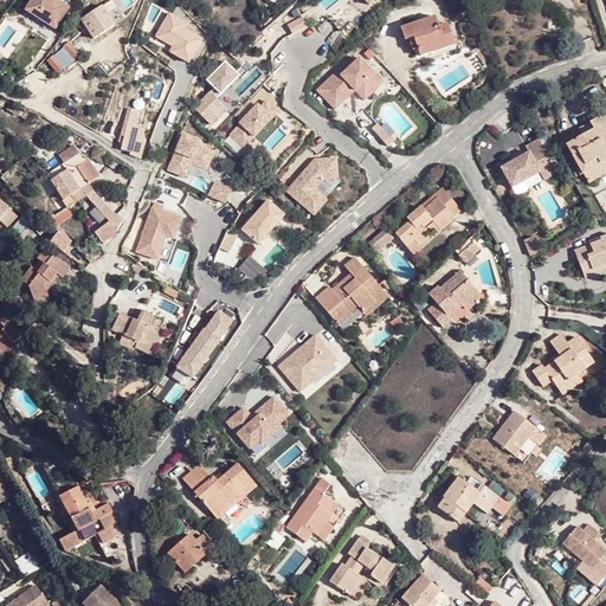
[(70,10),(56,0),(32,0),(26,11),(57,30),(70,10)]
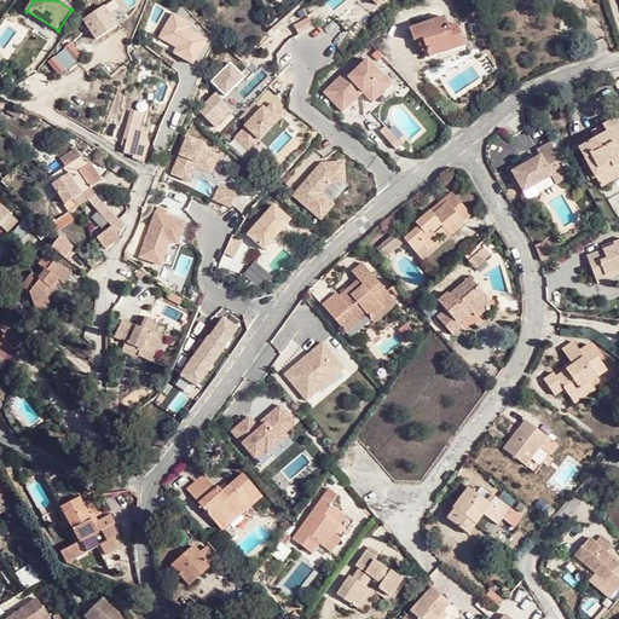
[(102,25),(111,19),(104,7),(82,22),(96,42),(106,35),(102,25)]
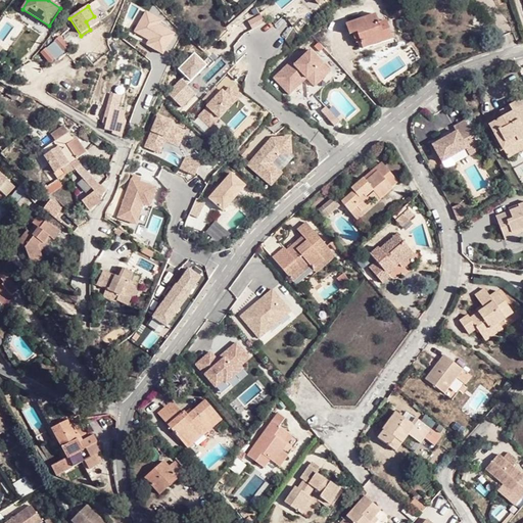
[(237,17),(238,18),(243,24),(251,16),(246,11),(245,10),(237,17)]
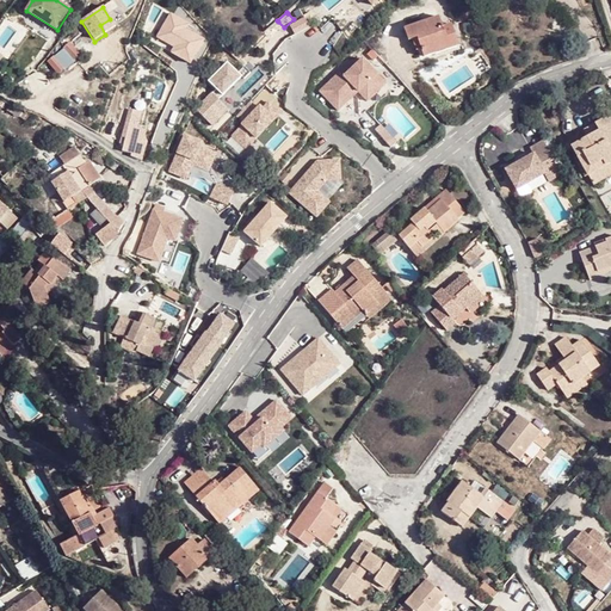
[(417,38),(421,50),(424,57),(458,47),(451,24),(443,28),(439,17),(403,28),(408,41),(412,39),(417,38)]
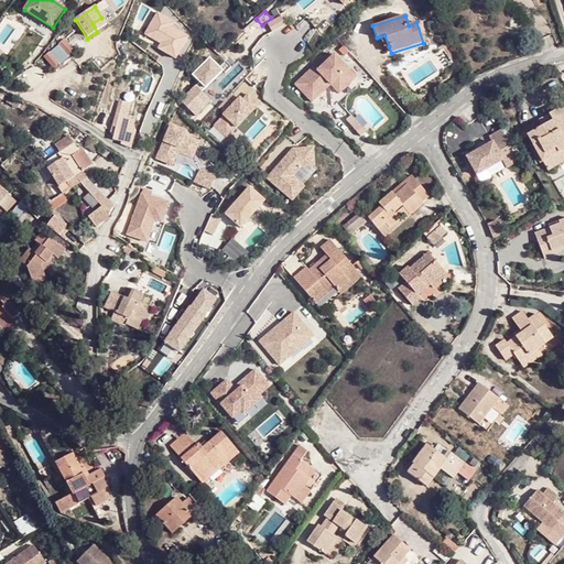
[(97,32),(107,26),(101,18),(93,23),(97,32)]
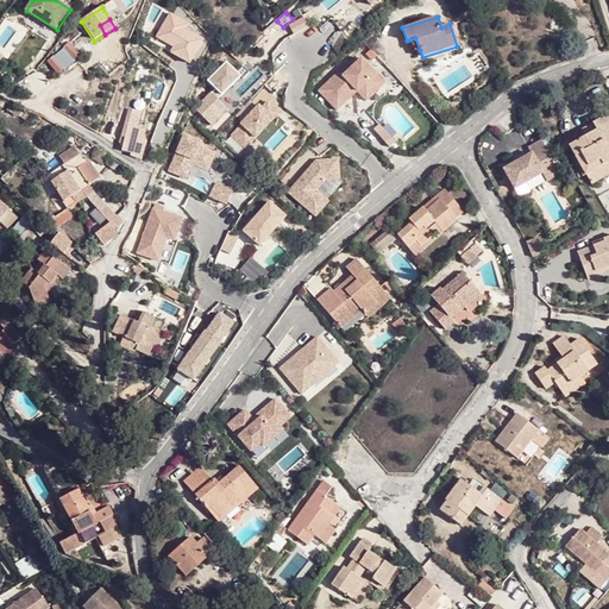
[(283,27),(277,22),(268,30),(274,37),(283,27)]
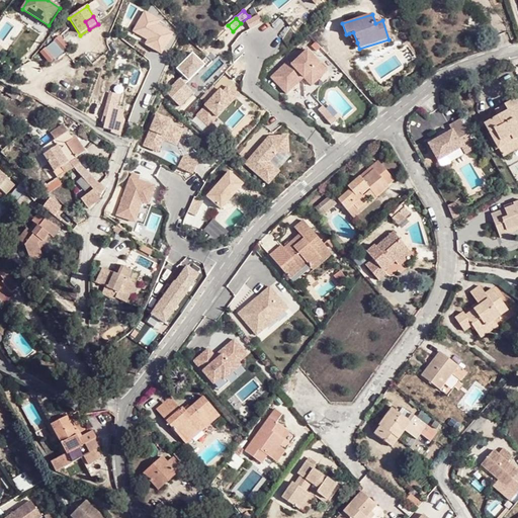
[(224,29),(224,30),(229,35),(233,31),(228,25),(224,29)]
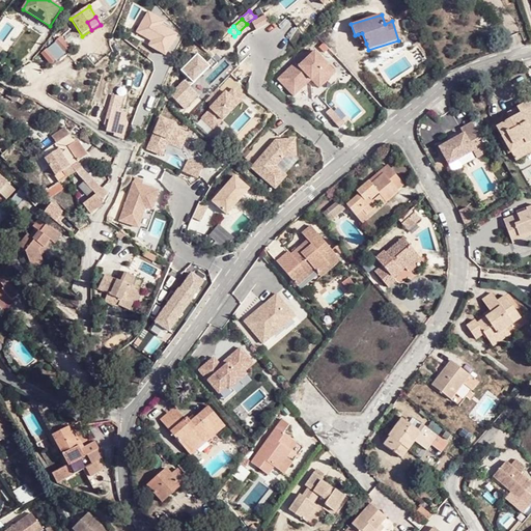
[(55,42),(63,52),(70,48),(61,37),(55,42)]
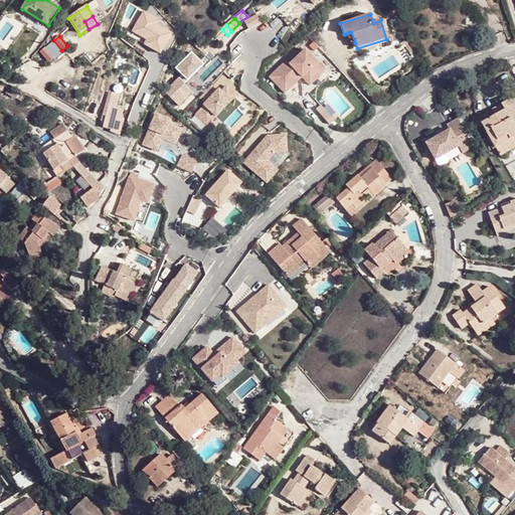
[(54,59),(63,52),(61,50),(53,40),(45,48),(53,58),(54,59)]
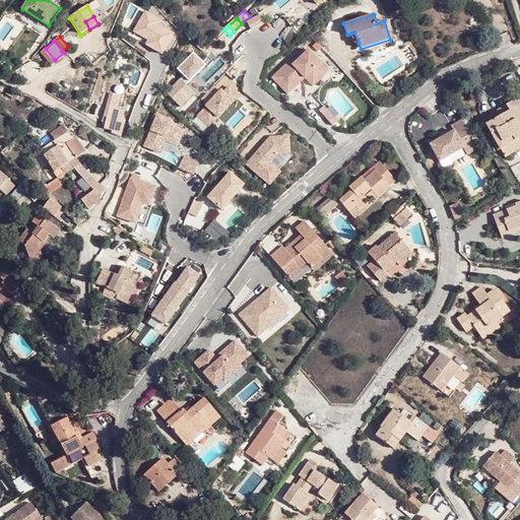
[(54,59),(46,49),(41,53),(49,63),(54,59)]
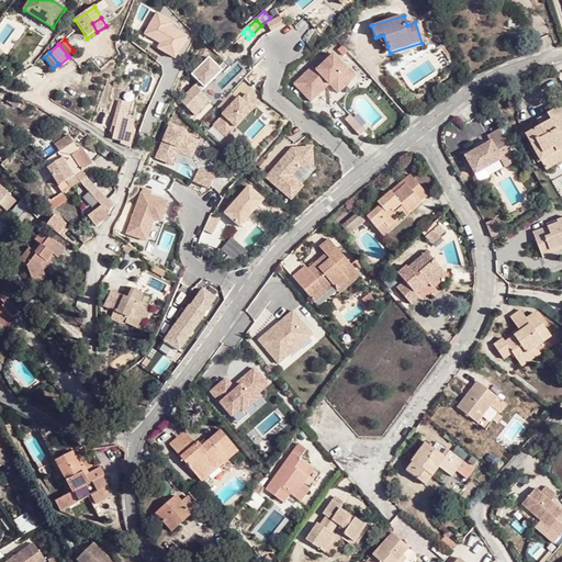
[(311,67),(293,83),(310,100),(328,81),(341,68),(330,56),(315,71),(311,67)]
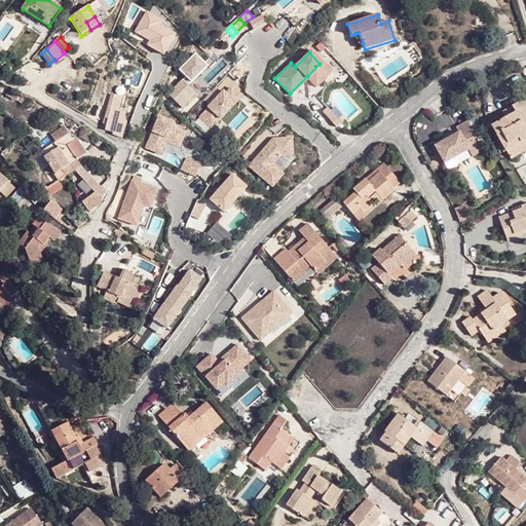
[(320,64),(307,76),(314,84),(328,72),(320,64)]
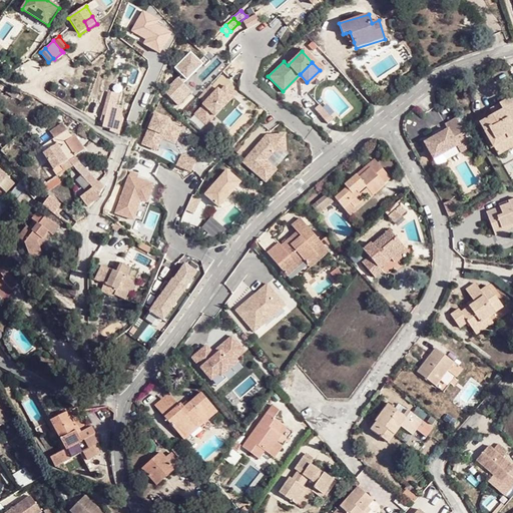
[(13,92),(8,88),(5,94),(10,97),(13,92)]
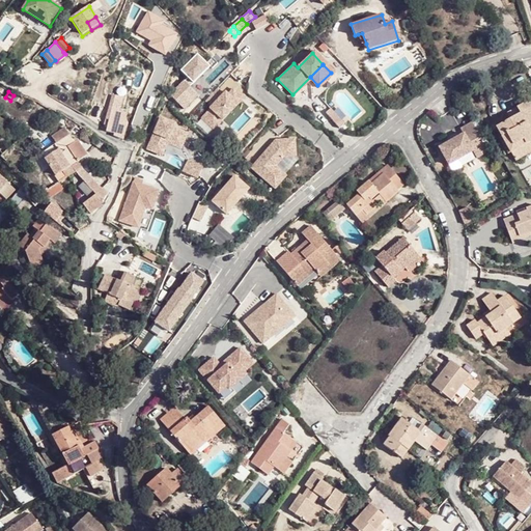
[(509,120),(495,128),(509,154),(510,152),(515,161),(530,151),(530,111),(526,103),(515,108),(519,114),(509,120)]
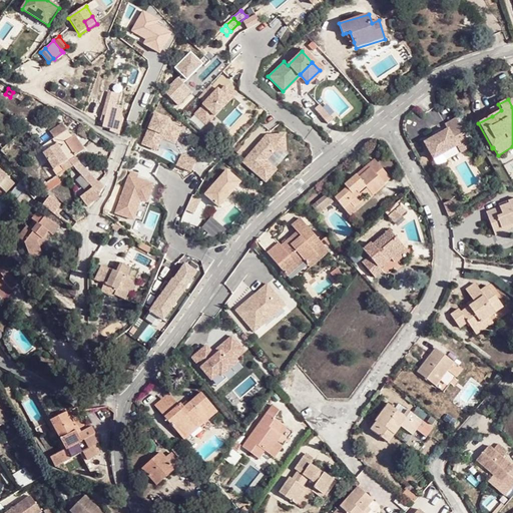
[(320,104),(315,109),(329,123),(334,118),(320,104)]
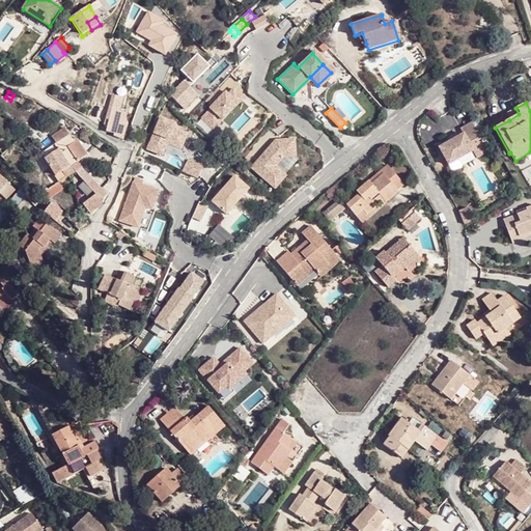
[(505,113),(509,120),(519,114),(515,108),(505,113)]
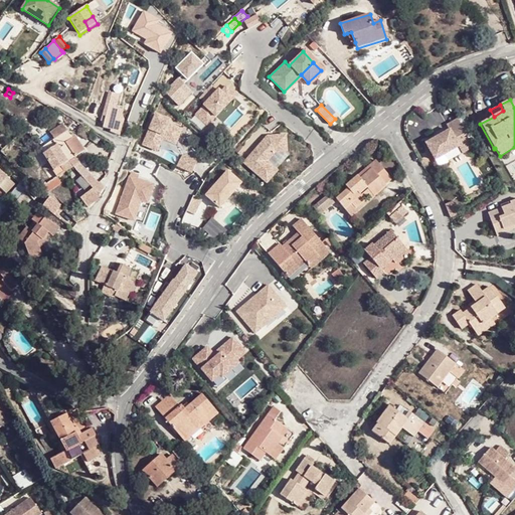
[(127,111),(105,106),(101,122),(105,122),(103,128),(121,133),(127,111)]
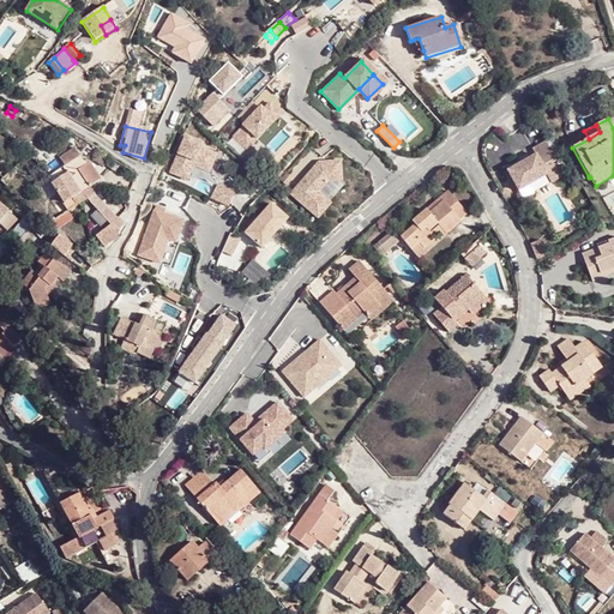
[(534,154),(506,169),(517,188),(525,184),(546,173),(543,169),(557,162),(545,140),(530,146),(534,154)]
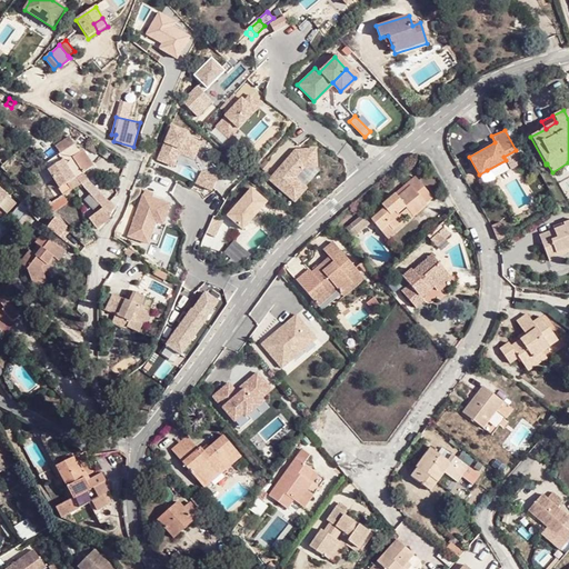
[(0,142),(5,148),(11,142),(2,132),(0,133),(0,142)]
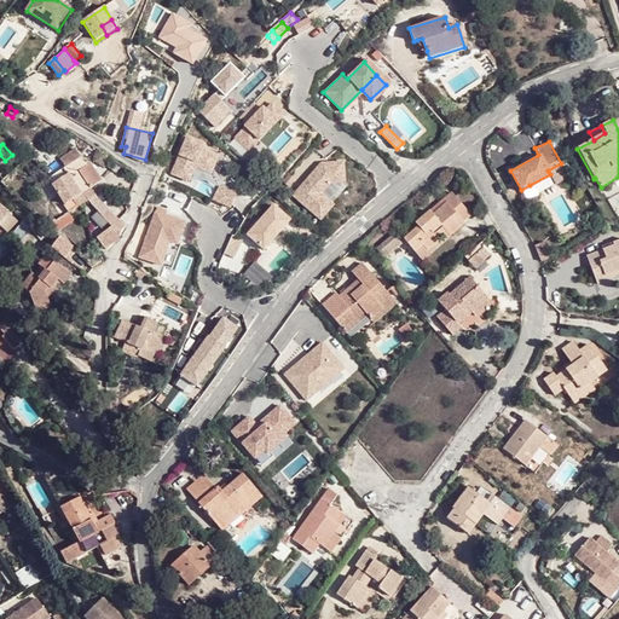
[(80,195),(82,194),(102,180),(91,163),(87,166),(75,148),(58,158),(65,167),(62,169),(63,171),(67,175),(80,195)]
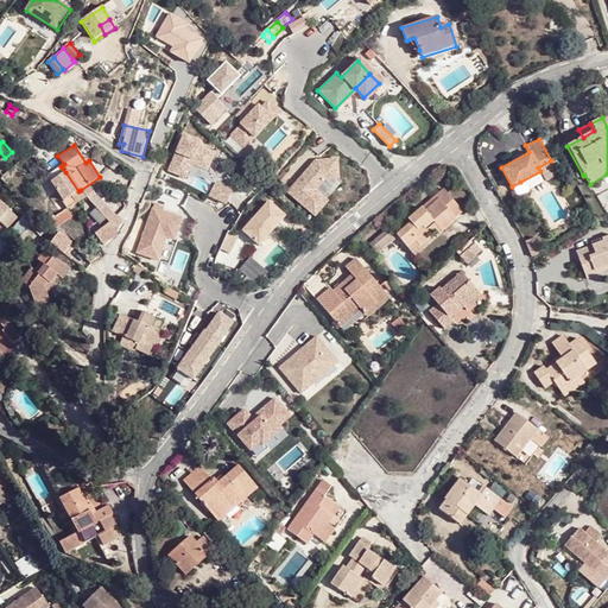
[(292,163),(297,156),(287,150),(283,158),(292,163)]
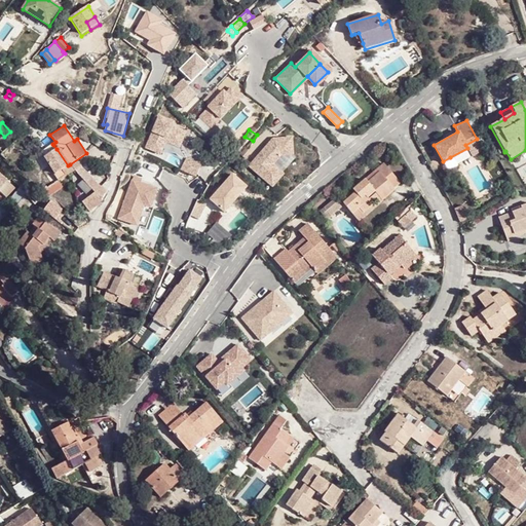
[(277,132),(246,165),(270,188),(285,174),(275,165),(294,146),(277,132)]
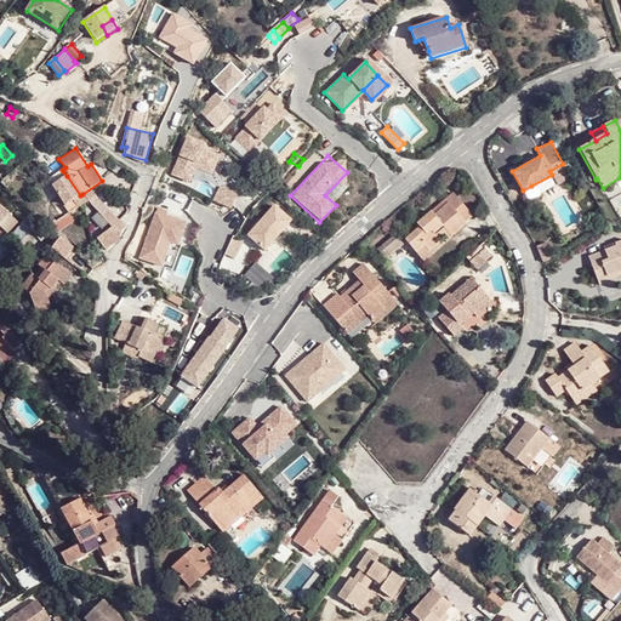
[(570,176),(563,164),(550,171),(552,175),(531,186),(536,194),(570,176)]
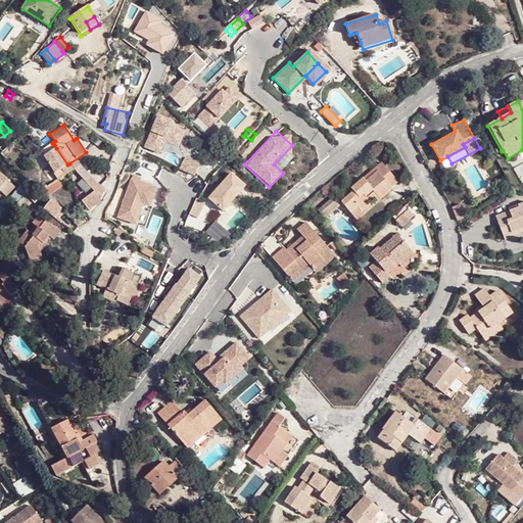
[(45,156),(56,148),(53,144),(43,150),(42,151),(45,156)]
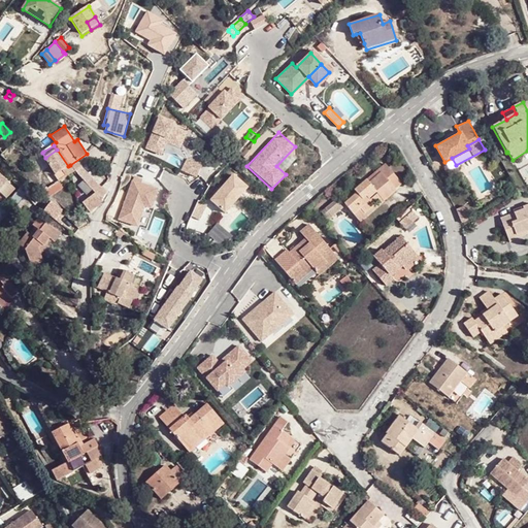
[(56,175),(68,166),(57,150),(45,158),(44,158),(55,174),(56,175)]
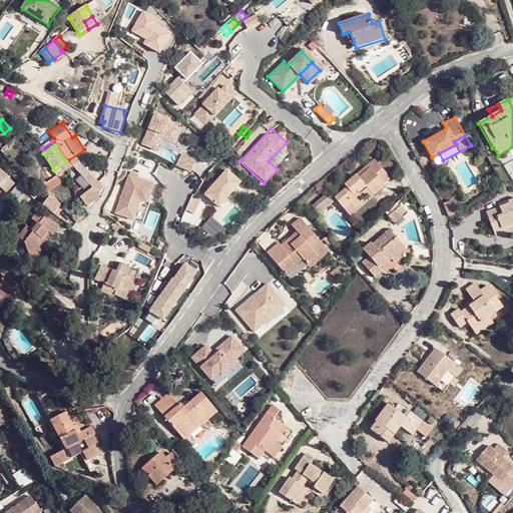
[(176,166),(189,173),(195,161),(181,154),(176,166)]
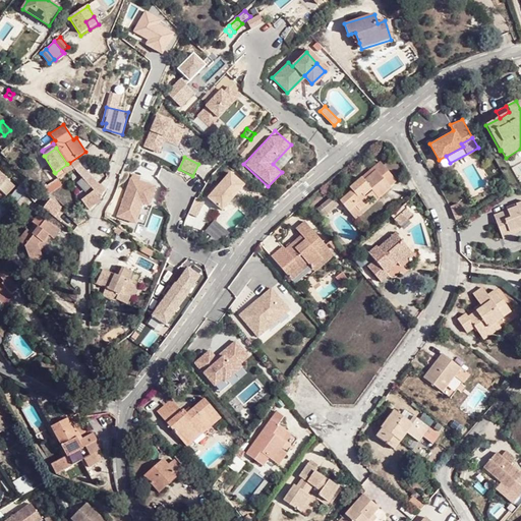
[(73,168),(69,163),(67,164),(55,173),(59,179),(64,176),(68,173),(73,169),(73,168)]
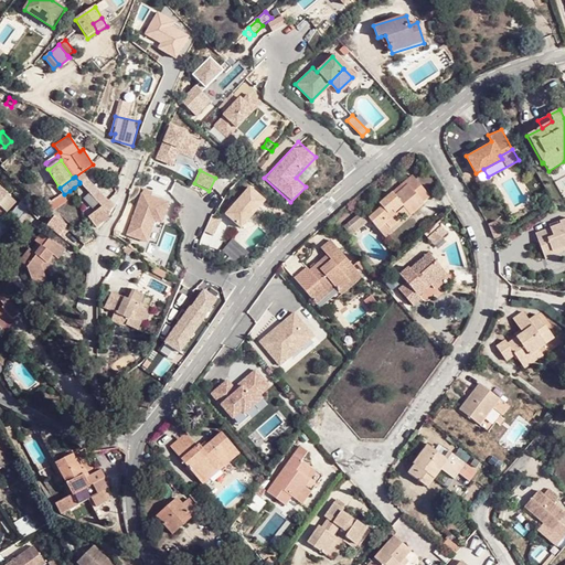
[(80,182),(80,183),(89,194),(98,204),(102,208),(88,217),(96,227),(108,216),(114,206),(85,178),(80,182)]
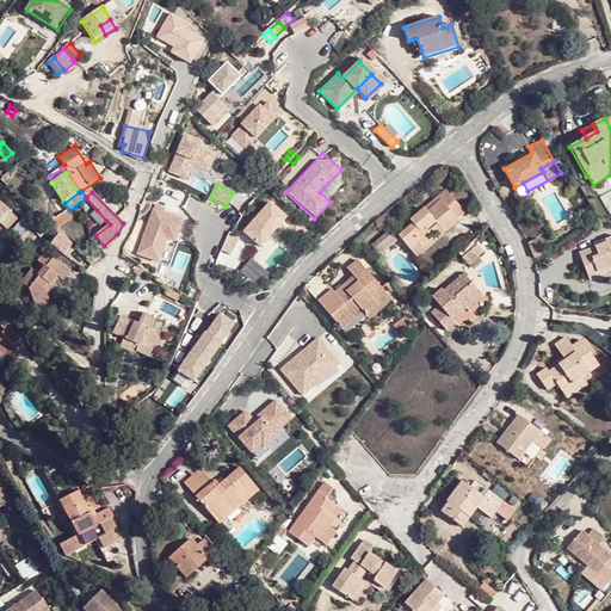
[(440,199),(444,203),(455,216),(464,209),(449,192),(440,199)]
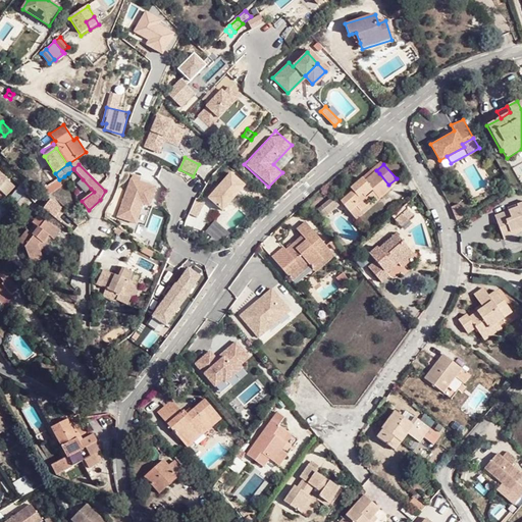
[(376,170),(364,180),(367,184),(379,173),(376,170)]
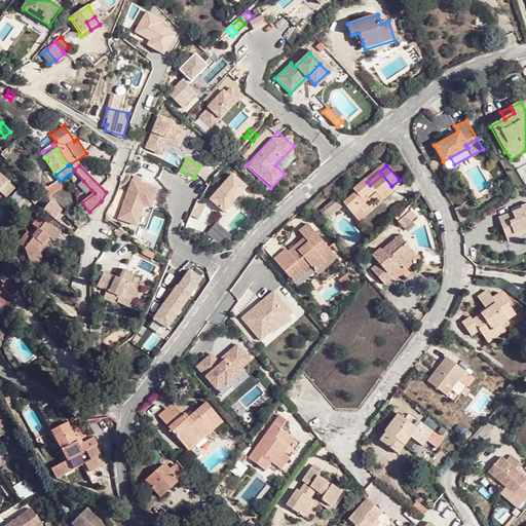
[(224,214),(247,187),(231,174),(208,199),(224,214)]
